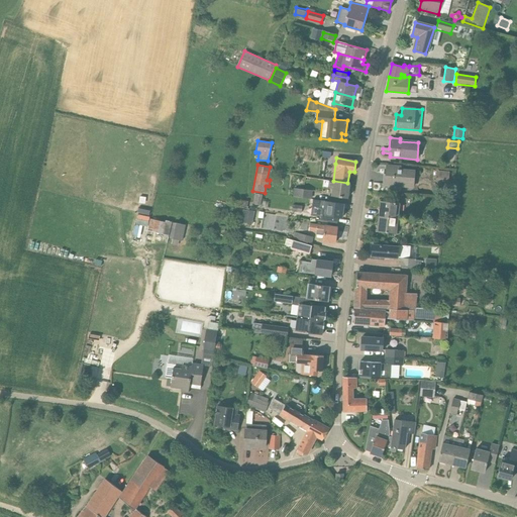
[(413,188),(414,171),(401,170),(400,167),(387,166),(385,185),(413,188)]
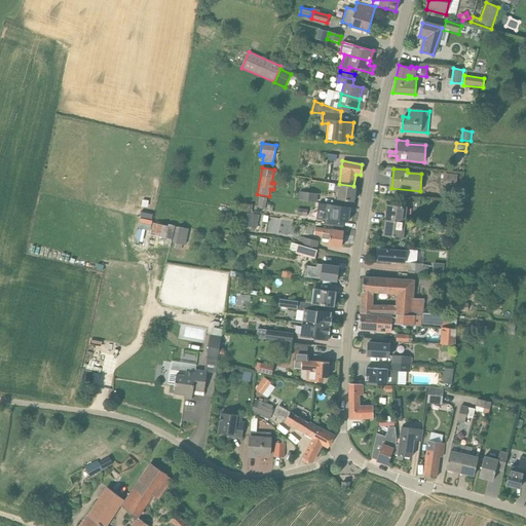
[(457,175),(444,174),(443,189),(444,189),(444,190),(455,191),(455,190),(458,190),(458,185),(456,184),(457,175)]
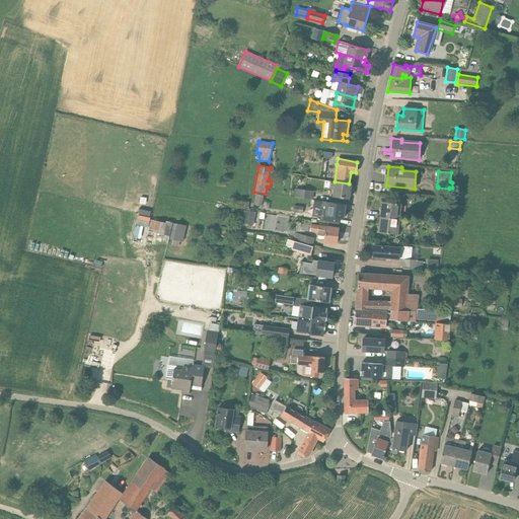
[(335,197),(349,200),(351,186),(353,186),(353,184),(349,184),(349,183),(335,181),(325,179),(324,187),(336,188),(335,197)]
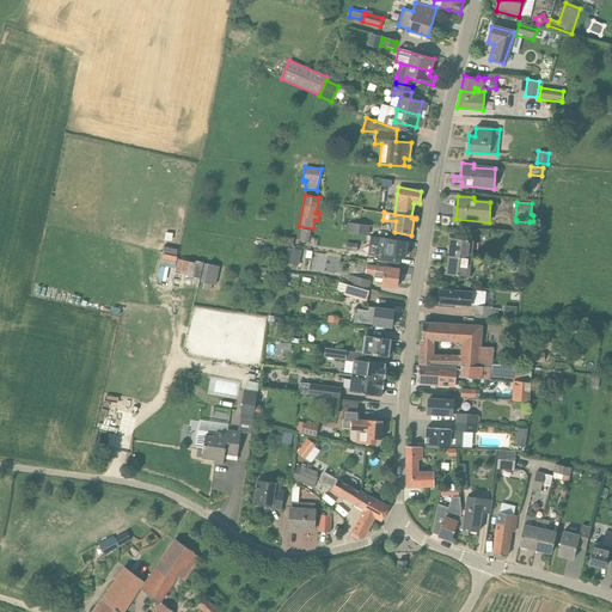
[(369,226),(349,222),(347,237),(365,239),(365,236),(368,236),(369,226)]
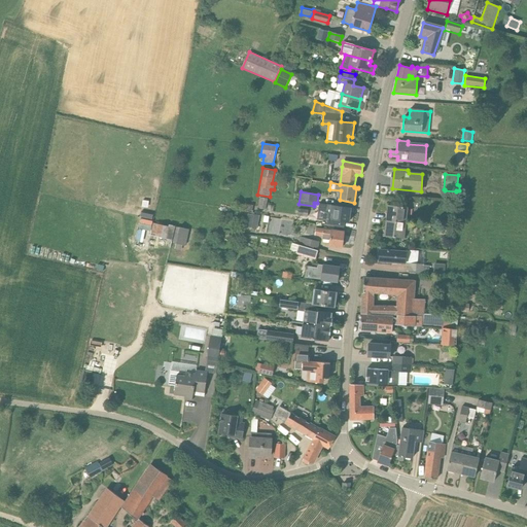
[(266,210),(268,198),(261,197),(258,208),(266,210)]
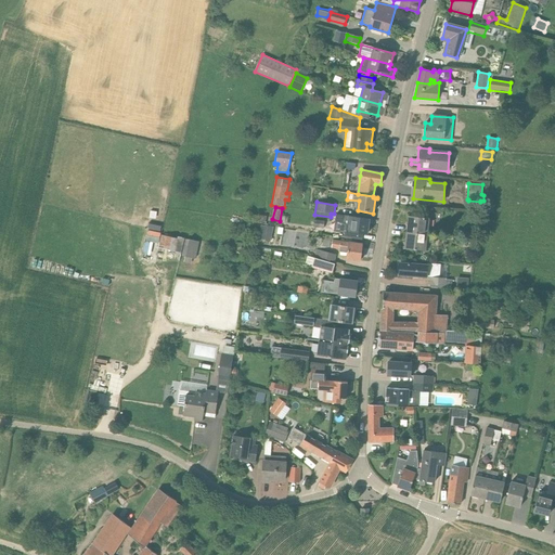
[(368,234),(370,219),(336,215),(335,223),(351,226),(350,232),(368,234)]
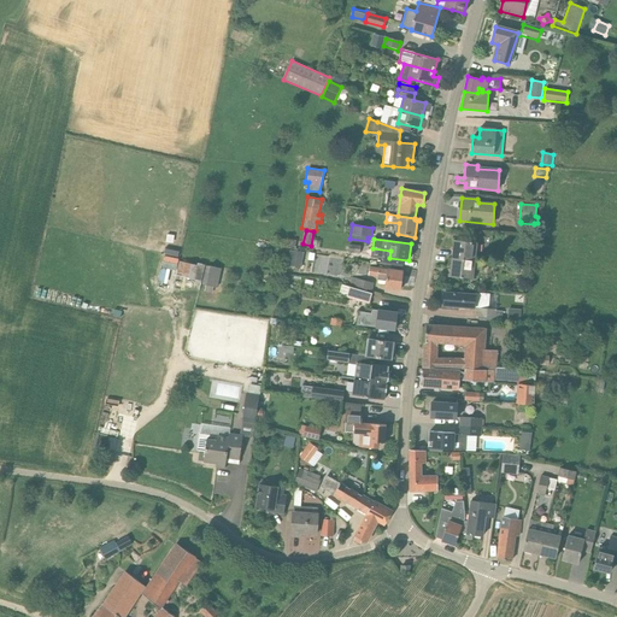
[(452,257),(474,259),(475,242),(454,240),(452,257)]
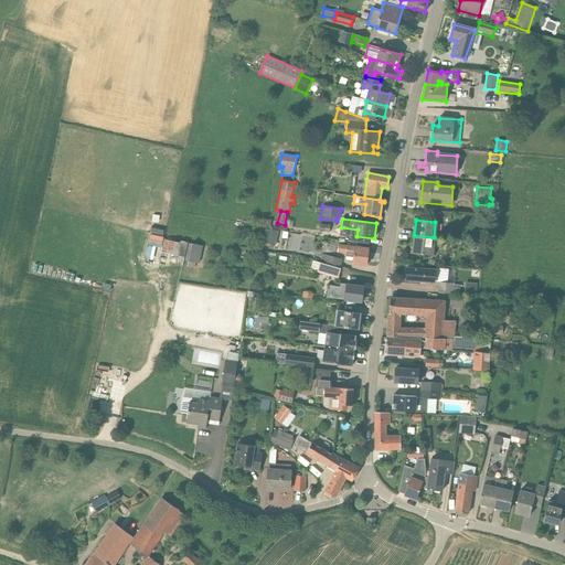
[(272,231),(266,230),(263,243),(276,245),(278,231),(273,230),(272,231)]
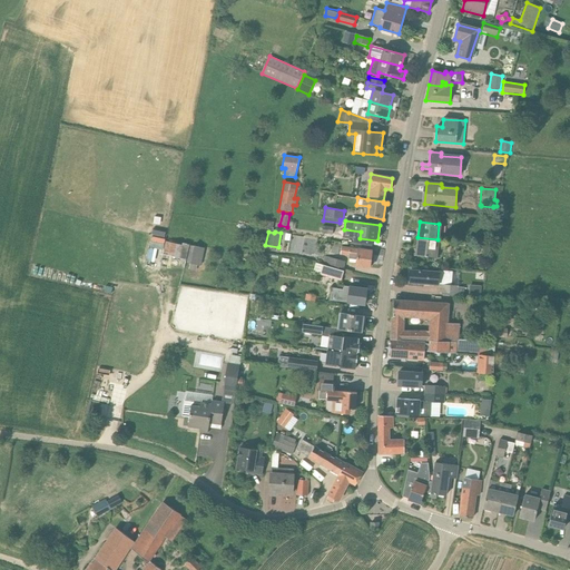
[(435,257),(436,249),(445,249),(445,242),(438,241),(438,239),(418,237),(415,255),(435,257)]
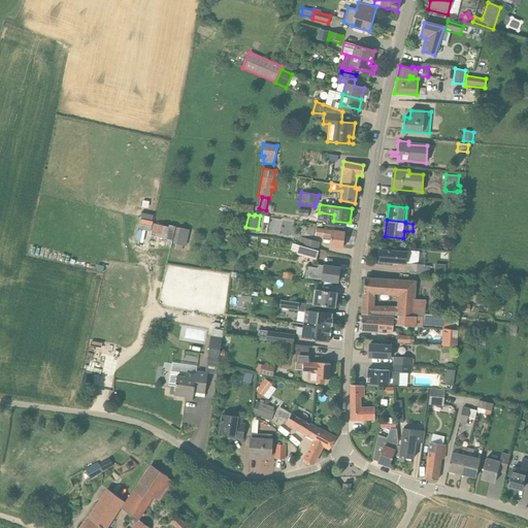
[(151,236),(172,240),(175,227),(169,225),(169,227),(154,224),(151,236)]
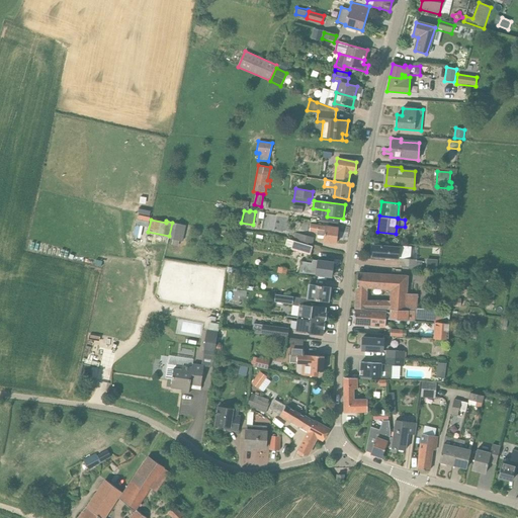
[(182,242),(185,226),(176,224),(171,245),(178,246),(179,241),(182,242)]
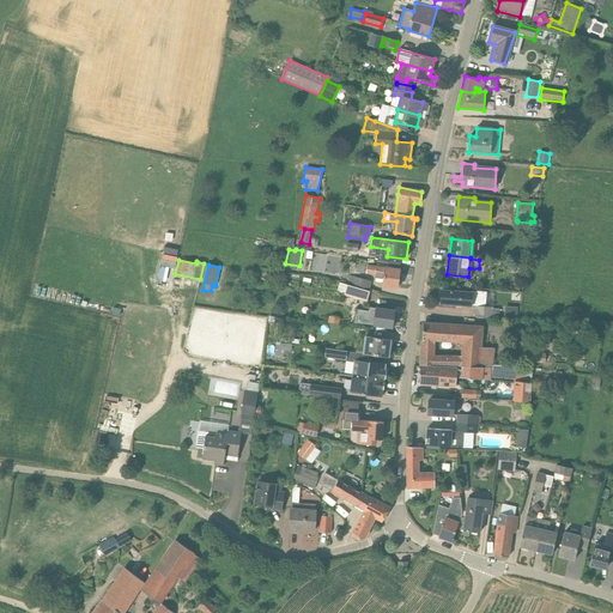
[(400,269),(366,266),(365,274),(375,275),(375,279),(382,280),(381,287),(398,289),(400,269)]
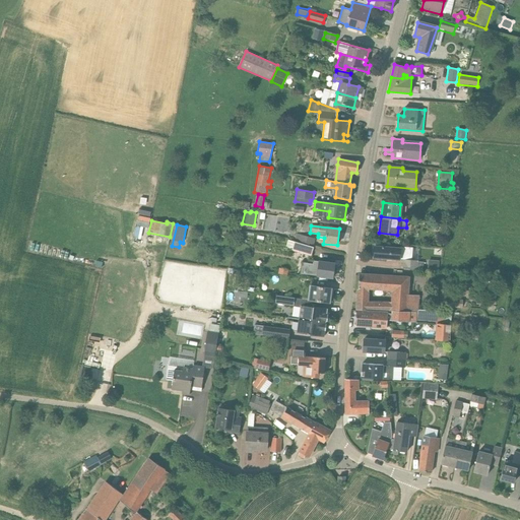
[(297,235),(296,241),(313,245),(314,239),(297,235)]
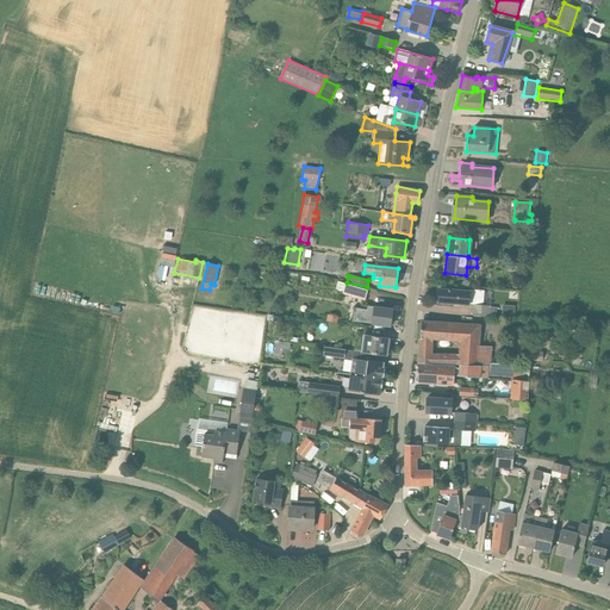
[(343,291),(342,292),(366,299),(368,291),(338,281),(336,288),(343,291)]
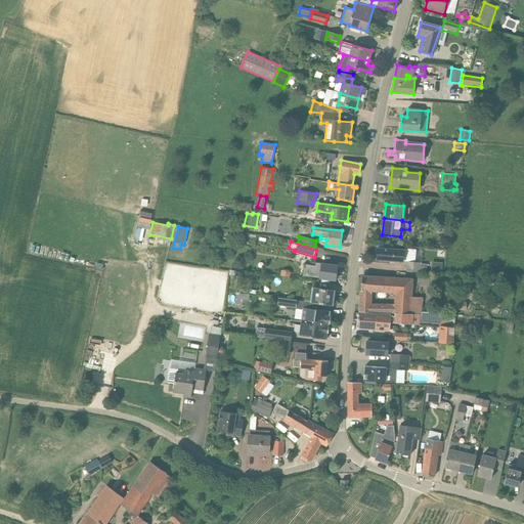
[(404,250),(378,249),(377,260),(403,261),(404,250)]
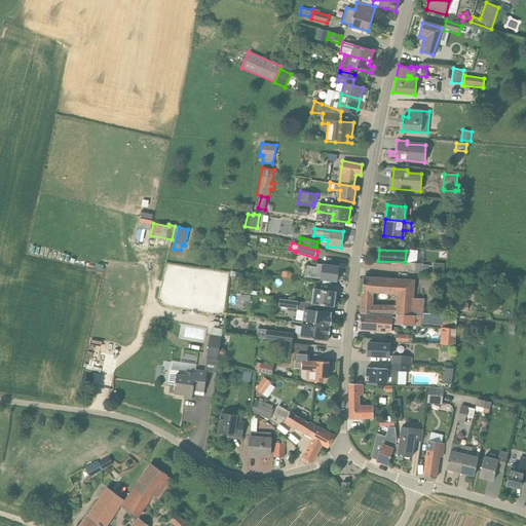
[(427,273),(428,265),(423,265),(423,264),(408,262),(408,269),(422,271),(421,273),(427,273)]
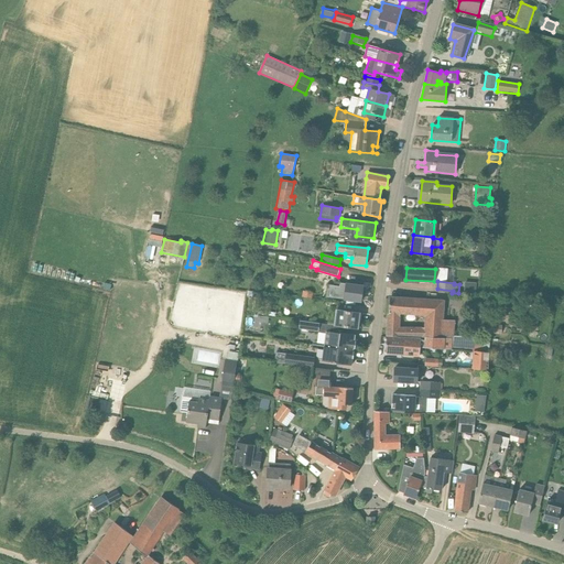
[(361,302),(364,286),(339,283),(342,284),(342,288),(335,286),(333,299),(346,300),(346,304),(355,305),(356,301),(361,302)]
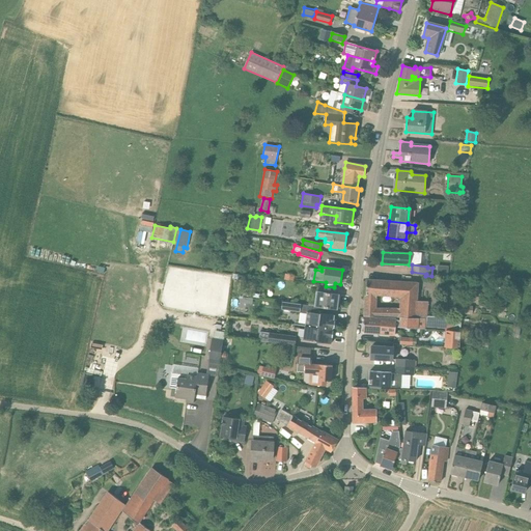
[(365,301),(375,302),(376,296),(400,297),(399,309),(365,309),(364,316),(400,318),(400,317),(416,318),(419,283),(367,280),(365,301)]
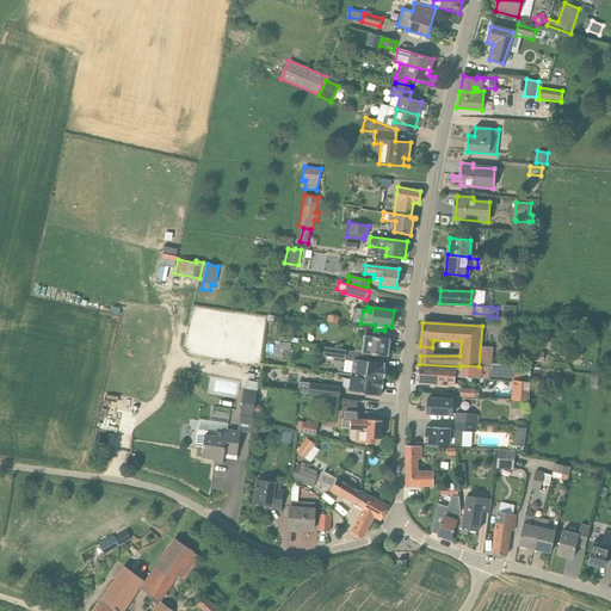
[(388,356),(389,339),(365,335),(363,352),(388,356)]
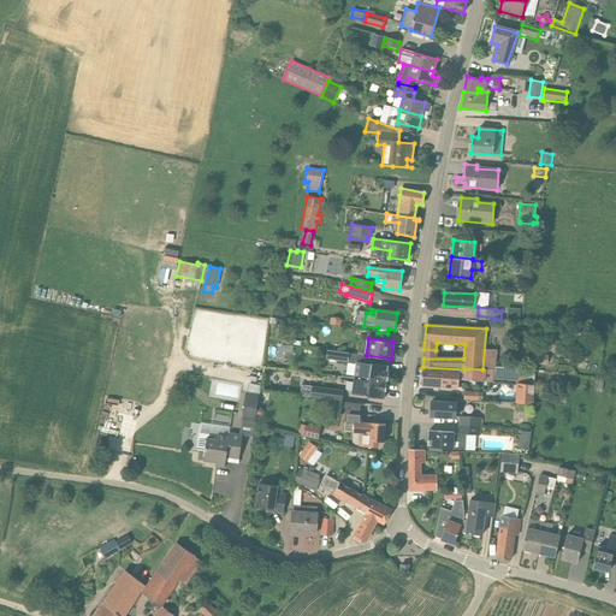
[(348,361),(349,351),(327,349),(326,357),(348,361)]
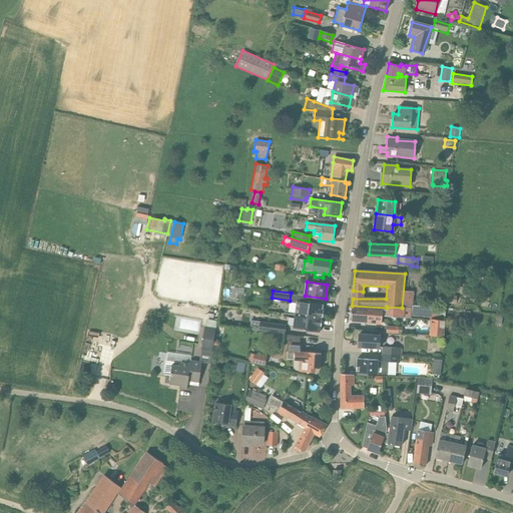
[(459,297),(444,295),(444,302),(459,304),(459,297)]
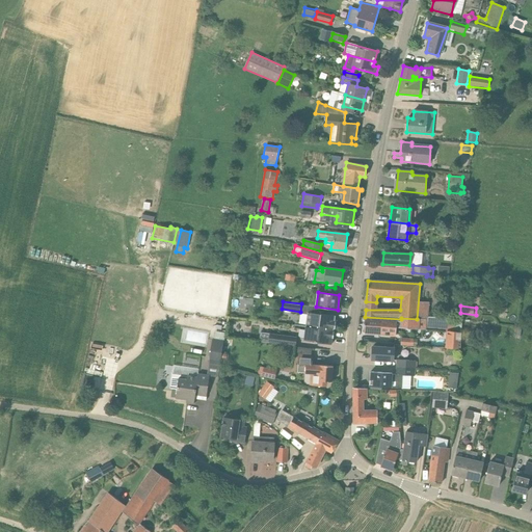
[(306,326),(334,329),(335,329),(336,322),(335,321),(336,316),(321,313),(321,314),(308,312),(306,326)]
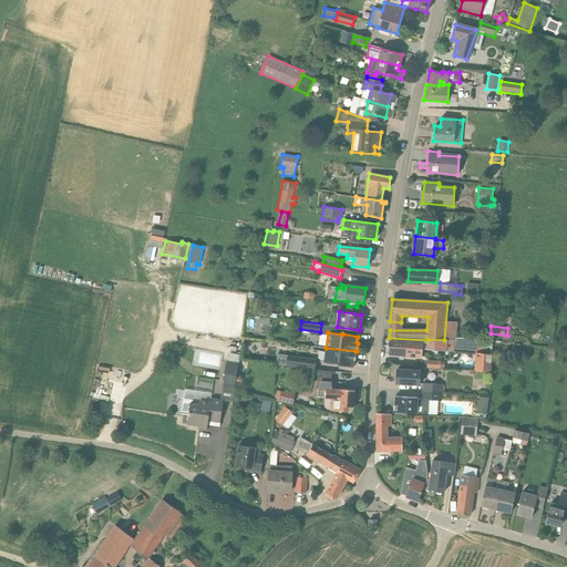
[(389,339),(388,354),(405,356),(406,340),(389,339)]
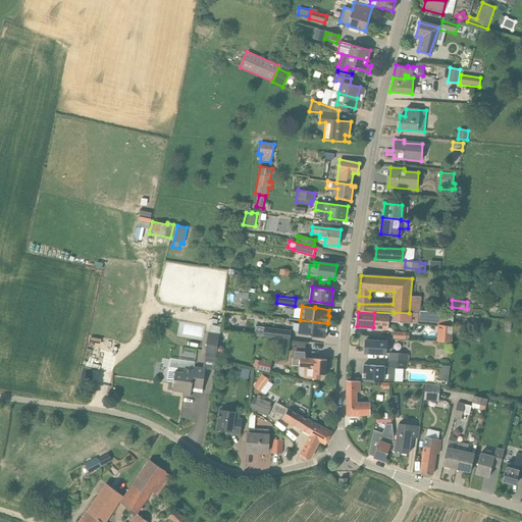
[(418,324),(419,314),(409,313),(394,312),(394,313),(394,323),(418,324)]
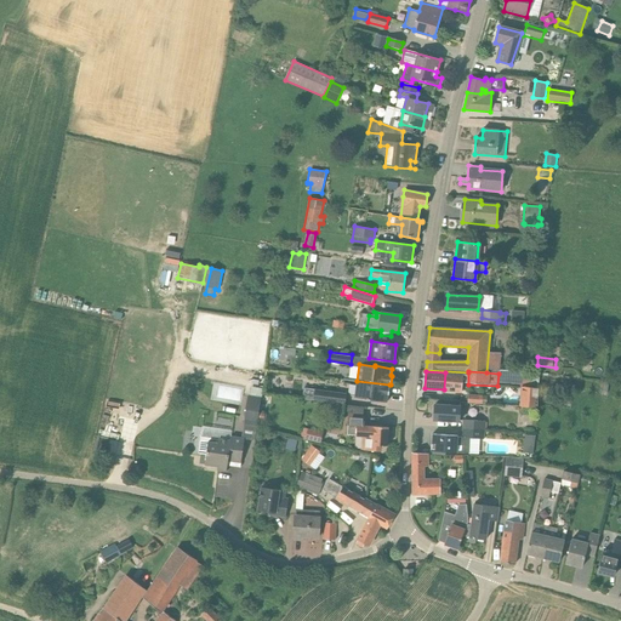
[(463,375),(445,372),(444,389),(462,391),(463,375)]
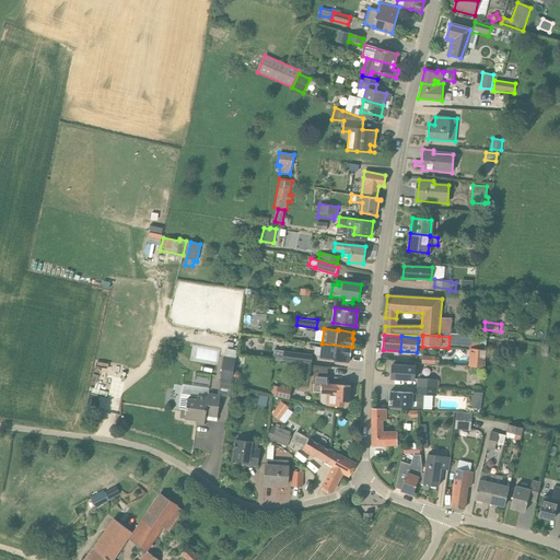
[(487,337),(478,336),(477,349),(486,350),(487,337)]
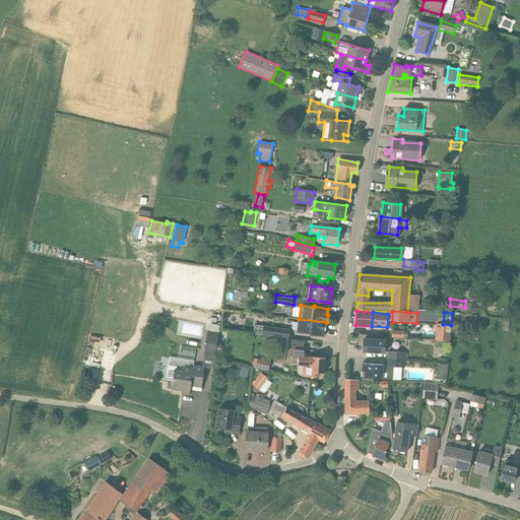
[(324,337),(326,322),(299,319),(297,332),(308,334),(324,337)]
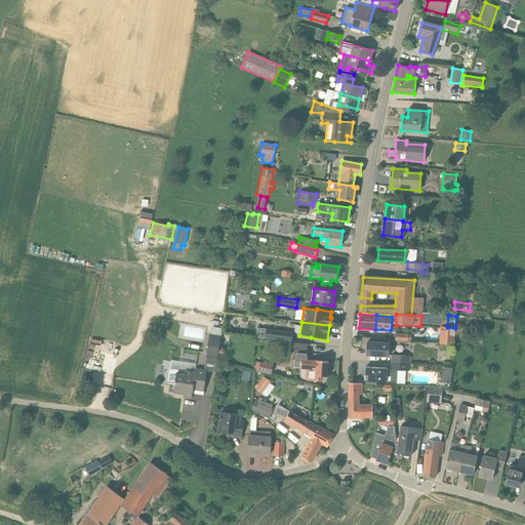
[(454,345),(454,337),(455,328),(447,327),(442,327),(441,344),(454,345)]
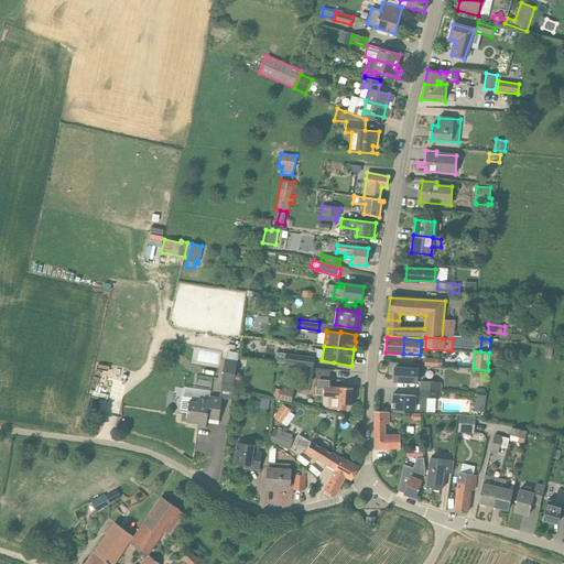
[(285,353),(285,354),(277,353),(274,361),(284,364),(284,362),(313,367),(314,357),(285,353)]
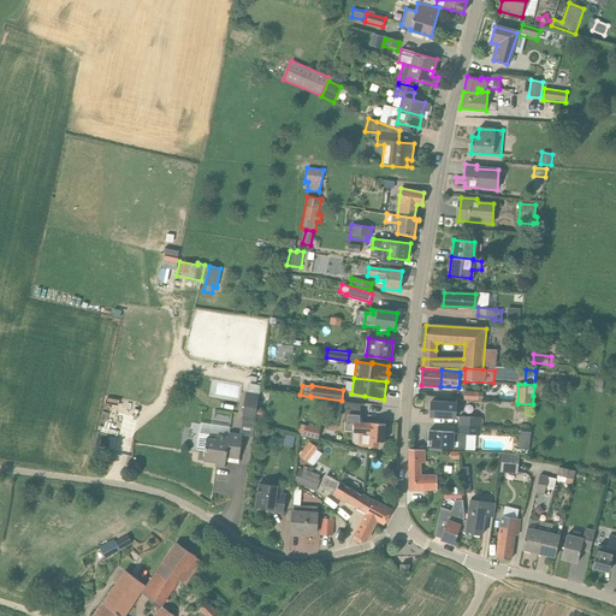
[(466,397),(479,398),(480,390),(467,389),(466,397)]
